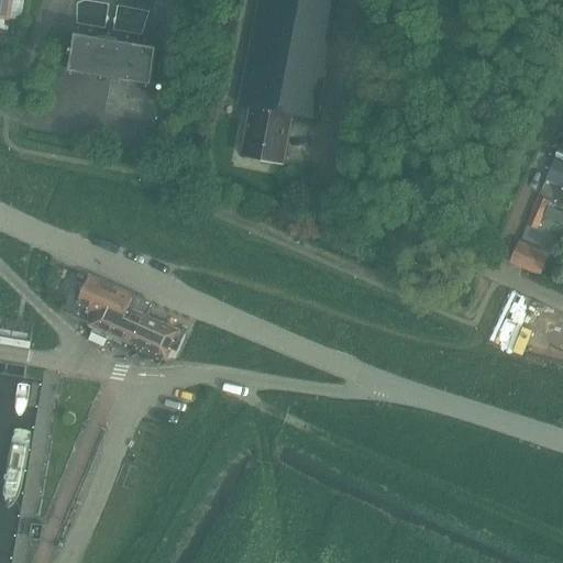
[(0,0),(0,18),(10,20),(13,0),(0,0)]
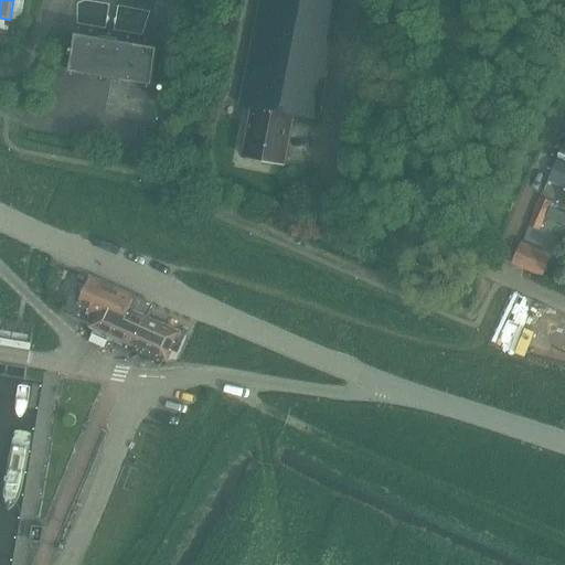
[(316,120),(339,0),(260,0),(241,105),(252,107),(242,157),(284,164),(294,116),(316,120)]
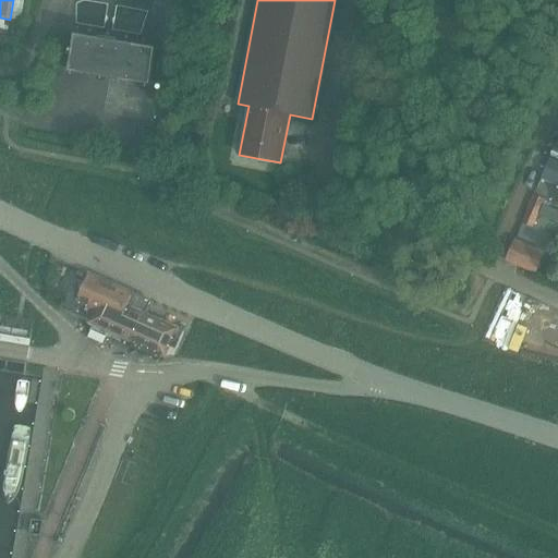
[(75,35),(70,69),(149,82),(155,48),(75,35)]
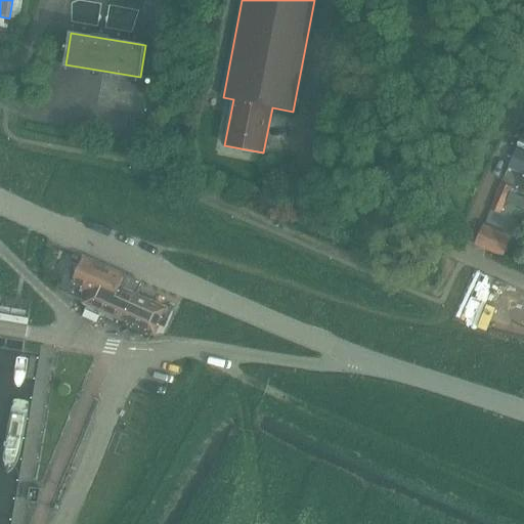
[(523,150),(517,147),(510,165),(509,169),(523,175),(523,150)]
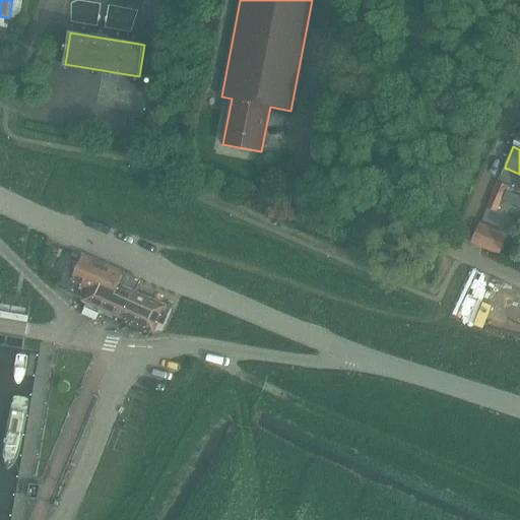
[(497,182),(492,196),(502,200),(507,186),(507,185),(505,185),(498,182),(497,182)]
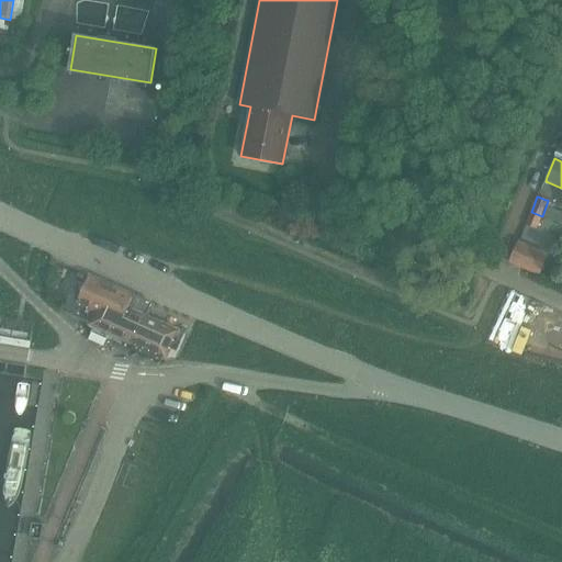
[(531,212),(526,225),(537,229),(542,216),(531,212)]
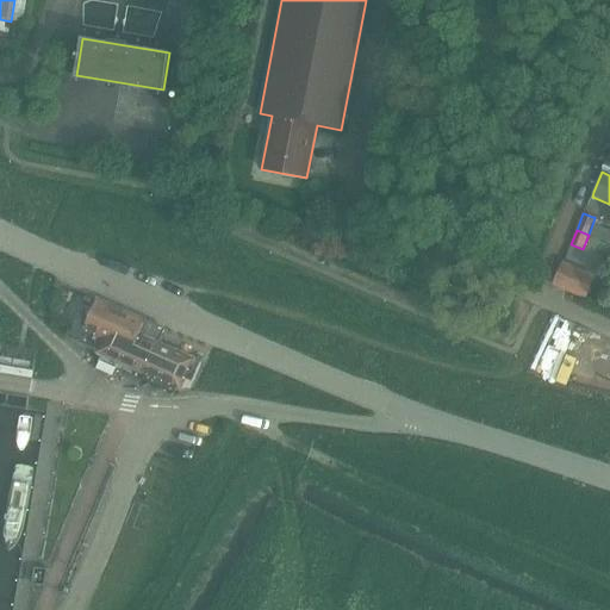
[(564,261),(553,285),(585,298),(596,275),(564,261)]
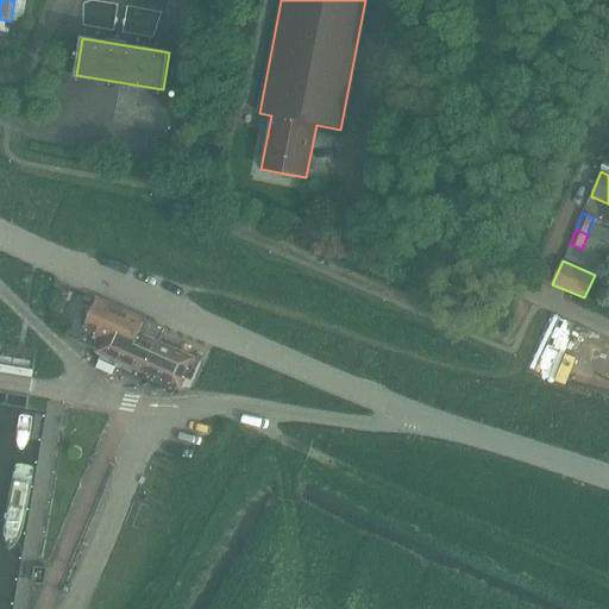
[(86,331),(81,341),(98,349),(98,351),(101,353),(98,359),(174,394),(177,388),(181,389),(186,378),(190,381),(192,381),(196,372),(194,371),(189,369),(194,359),(155,340),(161,327),(145,321),(145,320),(98,299),(96,301),(83,330),(86,331)]
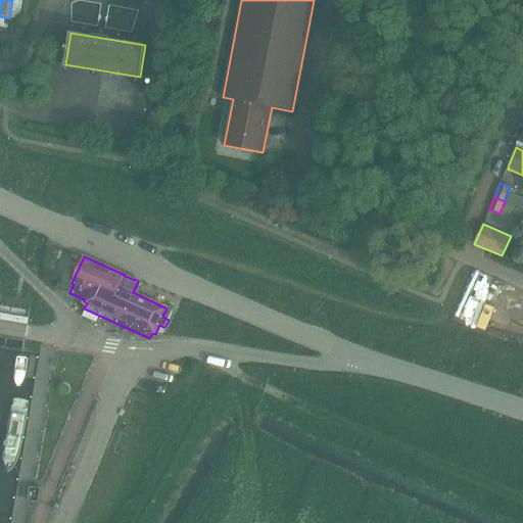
[(40,488),(30,486),(29,501),(38,502),(40,488)]
